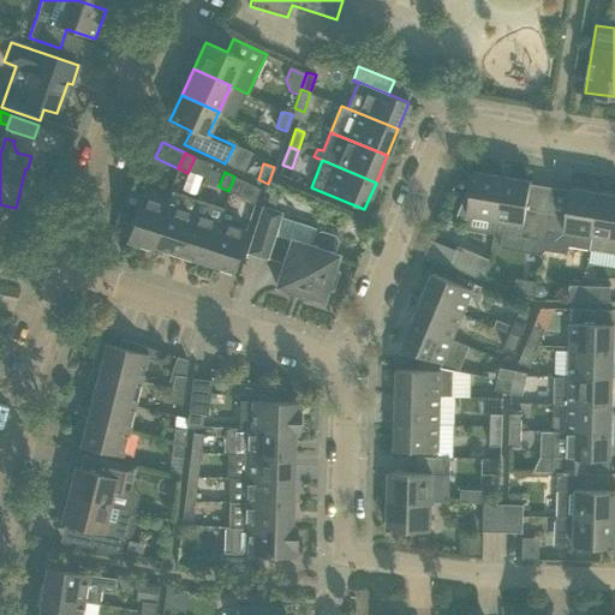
[(458,218),(469,219),(469,216),(495,221),(502,177),(475,172),(470,195),(467,193),(467,192),(466,191),(457,218),(458,218)]
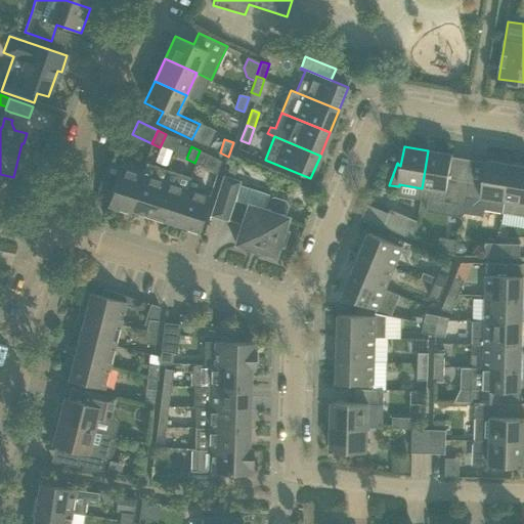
[(200,150),(194,163),(203,167),(208,155),(200,150)]
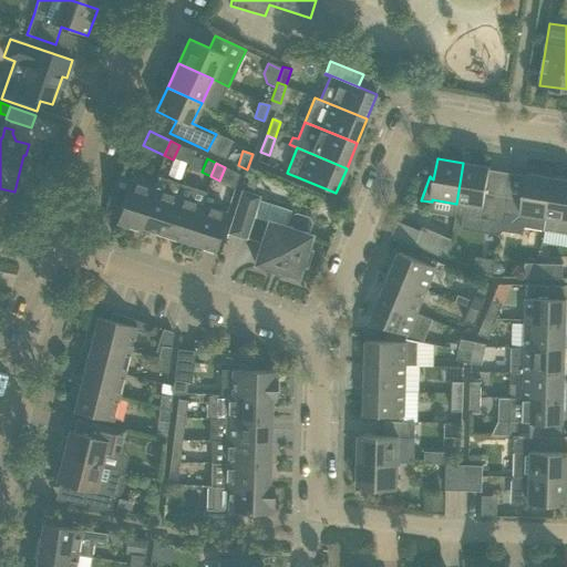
[(456,204),(455,213),(464,214),(495,219),(496,216),(500,195),(485,192),(490,167),(463,163),(456,202),(456,204)]
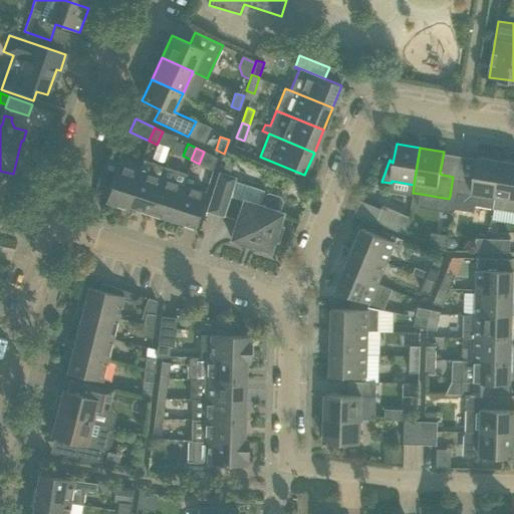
[(476,206),(493,208),(501,161),(477,157),(473,180),(460,178),(455,209),(475,212),(476,206)]
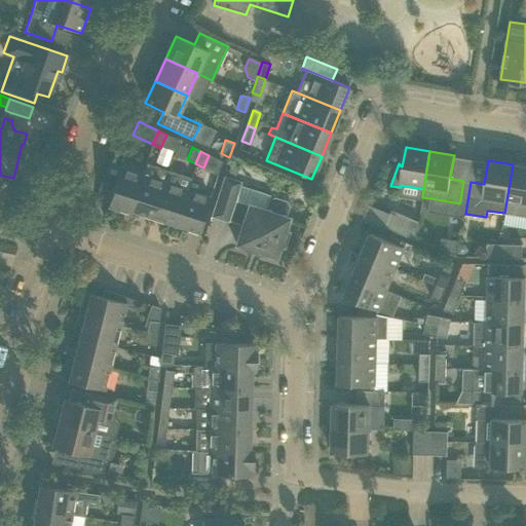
[(107,207),(129,214),(143,175),(146,163),(142,175),(119,167),(107,207)]
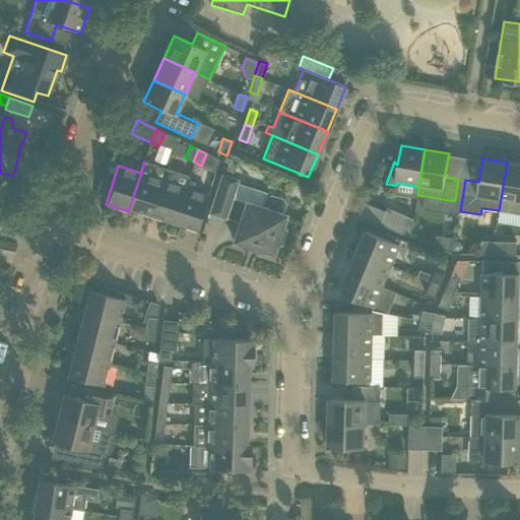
[(130,208),(151,215),(167,169),(144,161),(141,173),(128,211),(129,211),(130,208)]
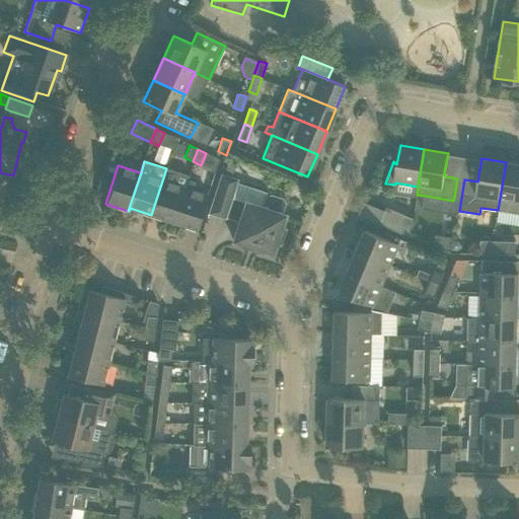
[(518,164),(506,162),(498,210),(518,213),(518,164)]
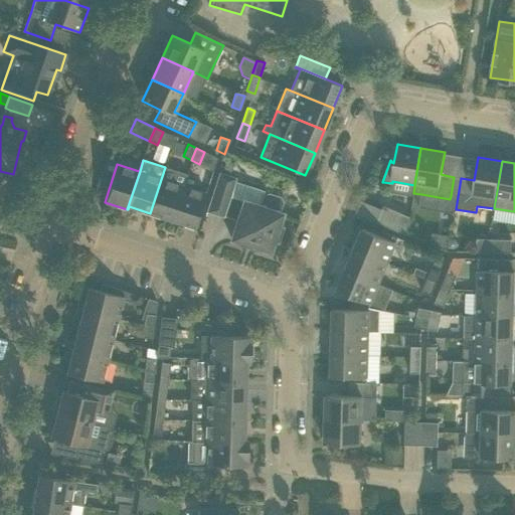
[(223,164),(220,172),(228,175),(231,166),(223,164)]
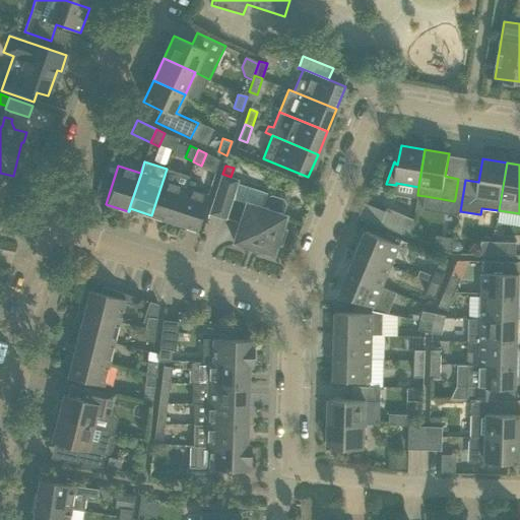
[(151,215),(174,222),(185,187),(189,176),(167,169),(151,215)]
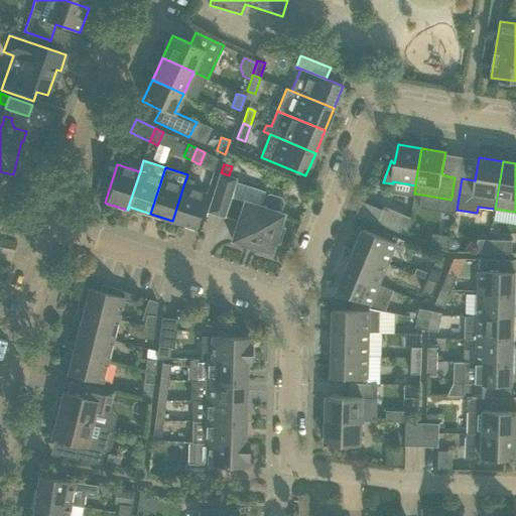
[(219,172),(206,213),(224,218),(224,217),(238,221),(231,240),(269,252),(282,214),(277,213),(281,203),(279,199),(269,196),(265,198),(261,208),(230,197),(237,177),(229,175),(221,172),(219,172)]
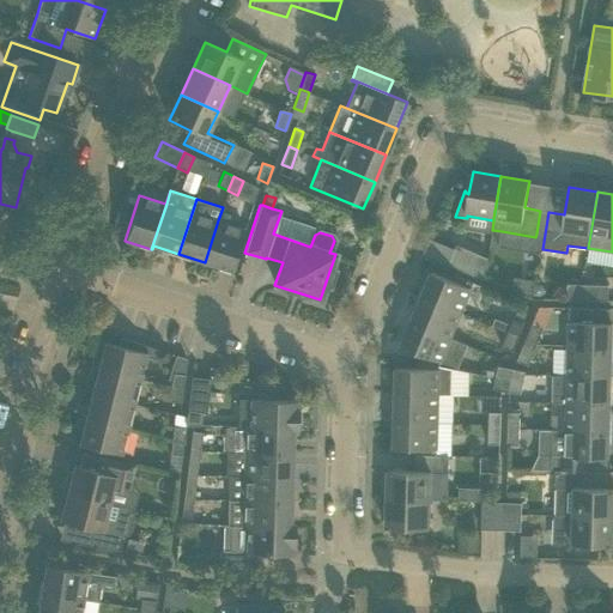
[(205,262),(231,271),(244,230),(218,222),(223,208),(223,207),(218,220),(205,262)]
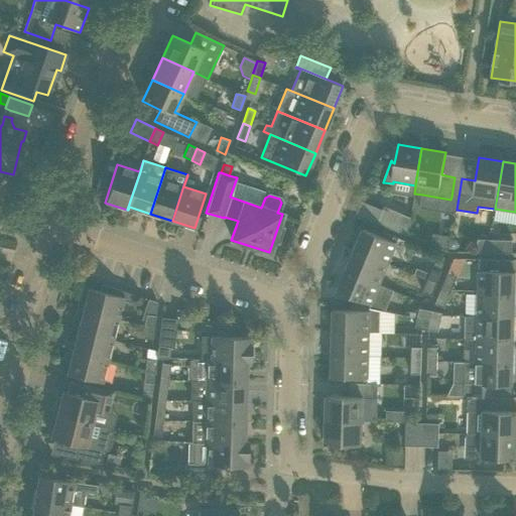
[(384,206),(378,222),(408,235),(411,217),(384,206)]
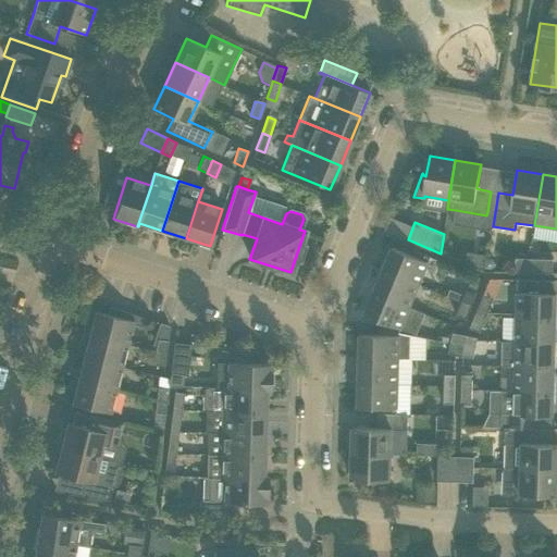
[(430,257),(413,249),(411,255),(392,247),(383,269),(419,284),(430,257)]
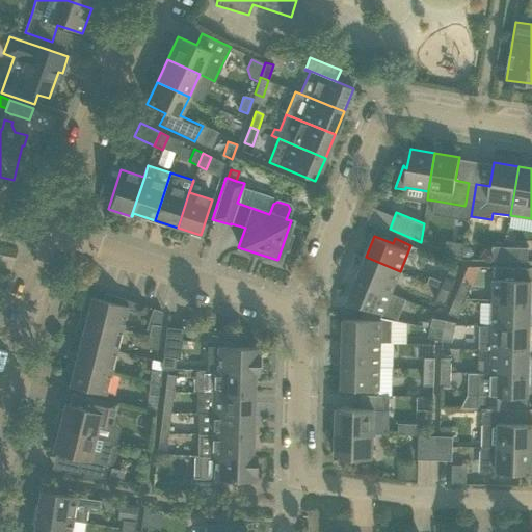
[(446,241),(444,251),(460,259),(462,243),(446,241)]
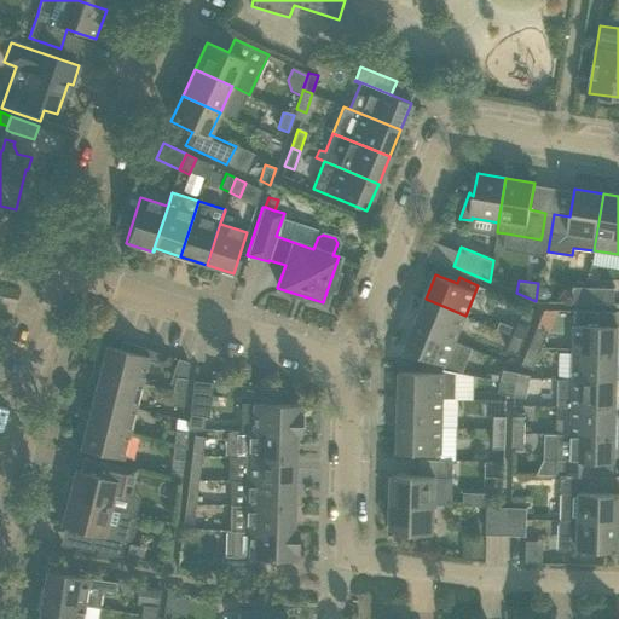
[(547,288),(538,287),(537,299),(550,301),(551,294),(547,288)]
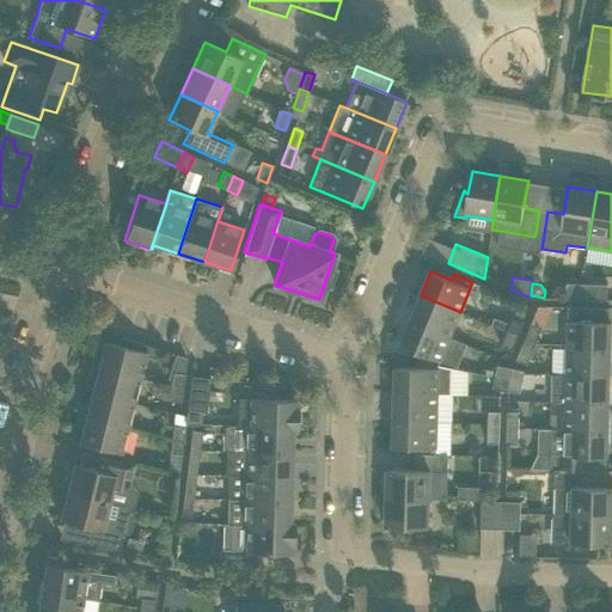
[(564,283),(564,300),(587,300),(607,300),(607,285),(587,283),(564,283)]
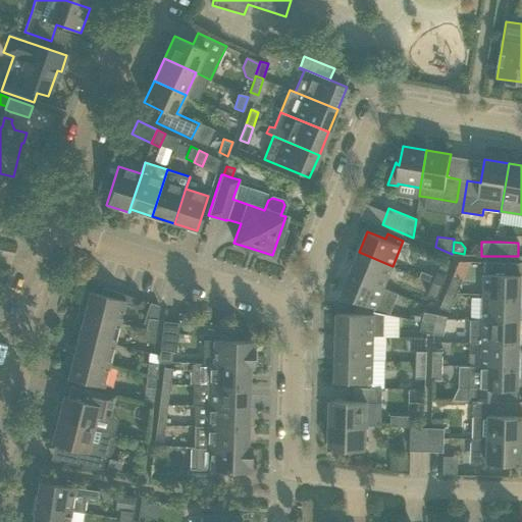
[(359,252),(350,273),(383,288),(393,266),(359,252)]
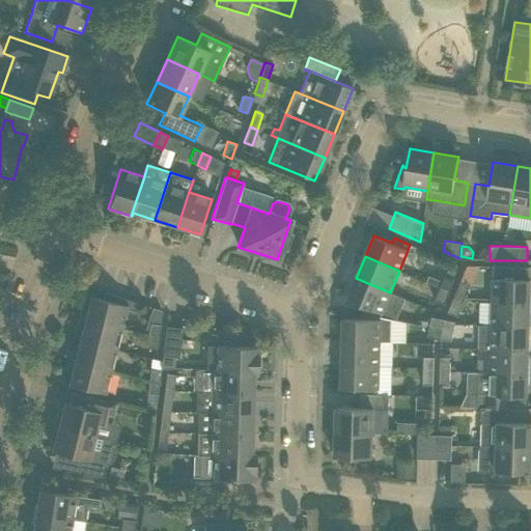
[(493,279),(493,302),(530,303),(530,280),(530,270),(510,270),(494,269),(493,279)]
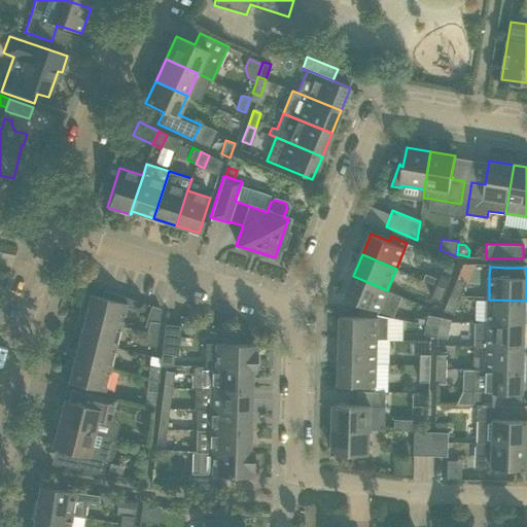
[(446,289),(452,277),(452,276),(443,272),(440,279),(436,285),(446,289)]
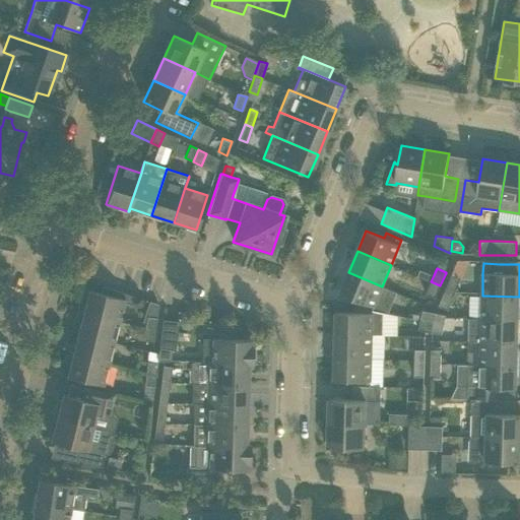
[(420,270),(417,276),(431,281),(434,275),(420,270)]
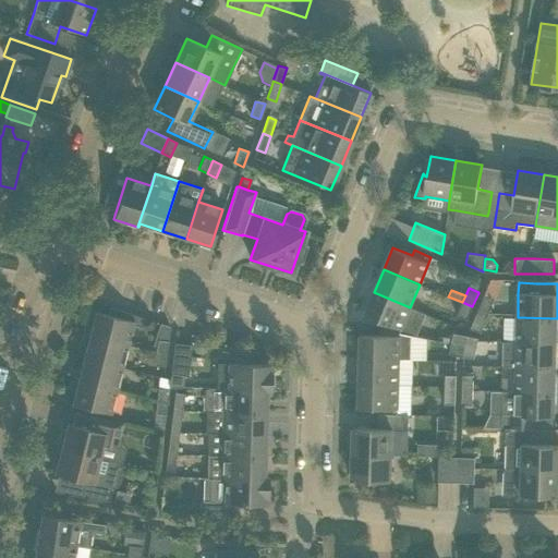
[(374,292),(365,315),(384,323),(381,328),(400,332),(411,335),(416,336),(426,314),(410,307),(374,292)]
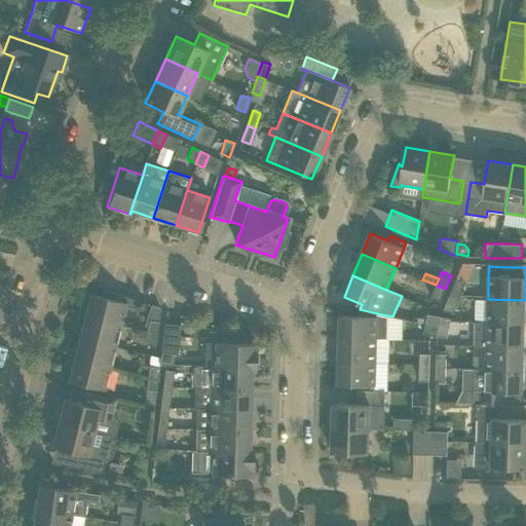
[(450,294),(459,298),(465,283),(456,278),(450,294)]
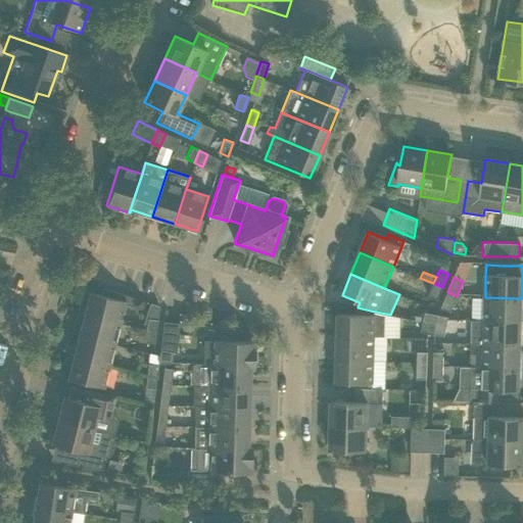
[(437,299),(442,287),(433,283),(428,296),(437,299)]
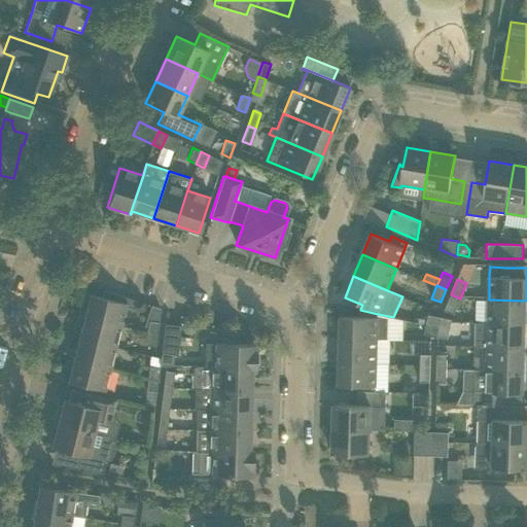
[(78,305),(79,315),(120,325),(126,306),(135,308),(136,301),(104,291),(102,297),(90,294),(86,310),(80,308),(79,305),(78,305)]
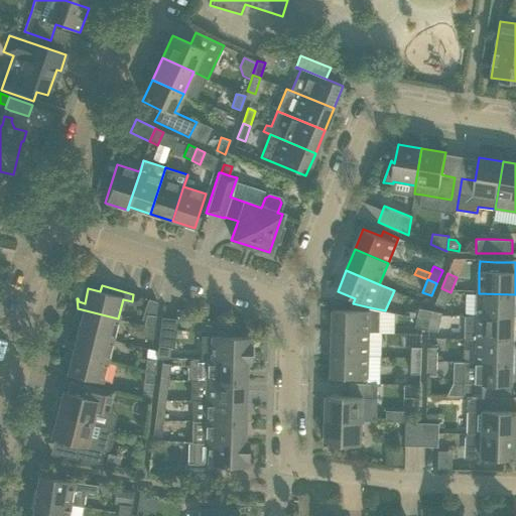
[(444,307),(450,292),(441,288),(435,303),(444,307)]
